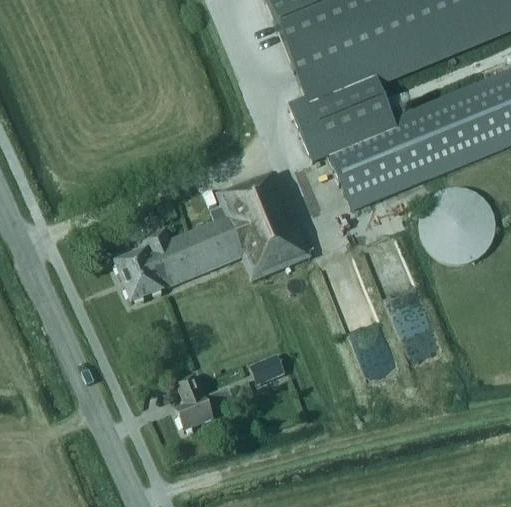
[(311,159),(328,153),(351,208),(510,142),(510,68),(393,117),(378,80),(510,25),(510,0),(266,0),(305,95),(288,102),(311,159)]
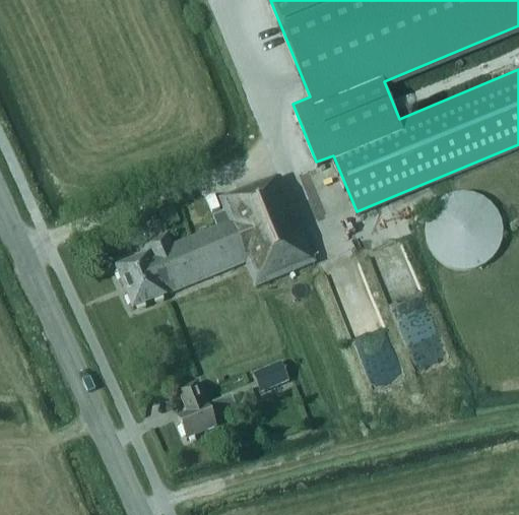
[(256,284),(315,260),(279,173),(220,197),(225,210),(213,215),(217,224),(173,243),(168,232),(143,242),(148,253),(116,266),(132,307),(246,261),(256,284)]
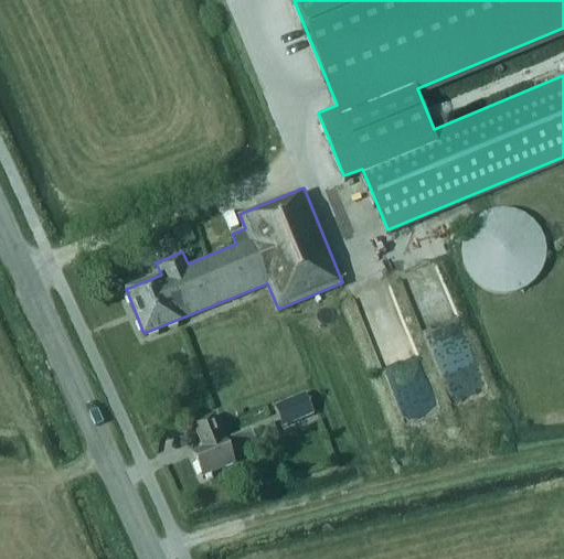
[(464,237),(463,249),(464,261),(469,271),(477,281),(487,287),(498,290),(510,290),(521,287),(531,281),(539,271),(544,261),(545,249),(544,237),(539,227),(531,218),(521,212),(510,208),(498,208),(487,212),(477,218),(469,227),(464,237)]
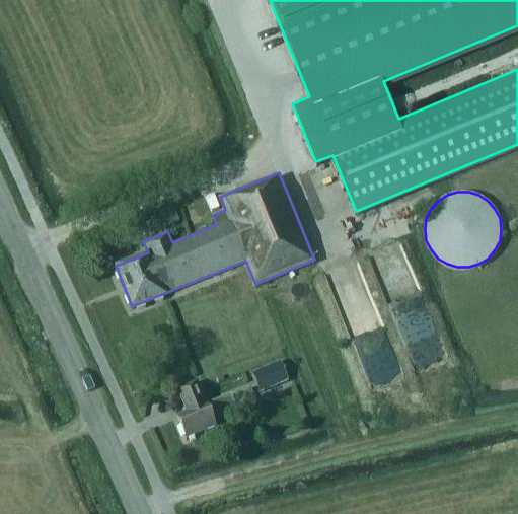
[(288,378),(281,360),(262,367),(270,386),(288,378)]
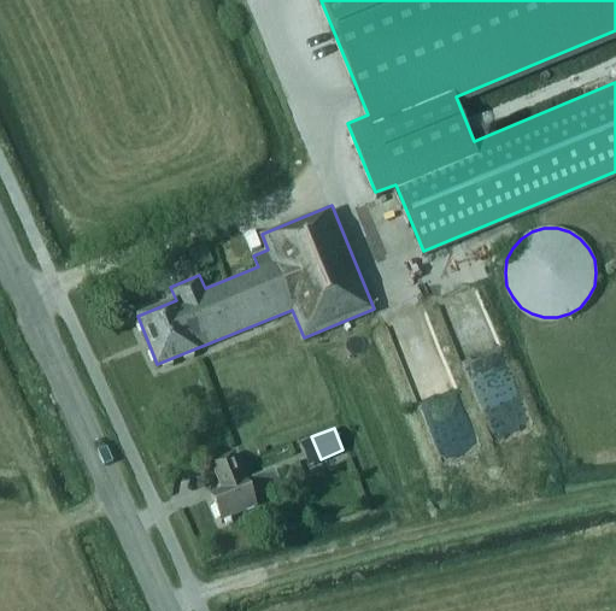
[(251,494),(281,482),(275,466),(242,480),(233,453),(211,462),(222,488),(211,493),(221,520),(256,506),(251,494)]
